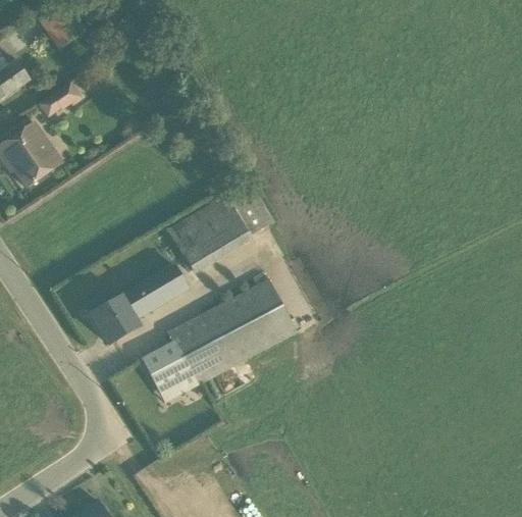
[(65,4),(38,23),(59,54),(87,35),(65,4)]
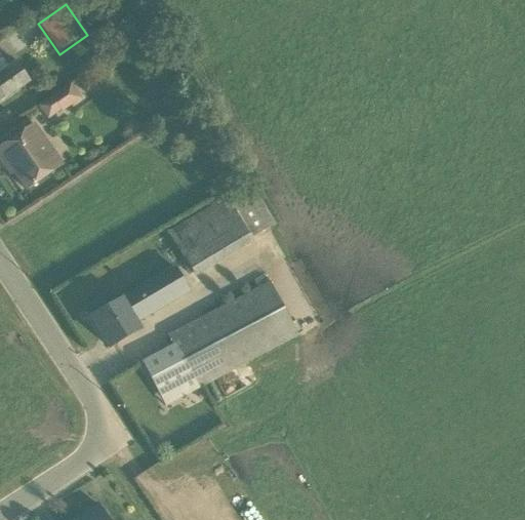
[(0,100),(32,79),(14,54),(0,64),(0,100)]
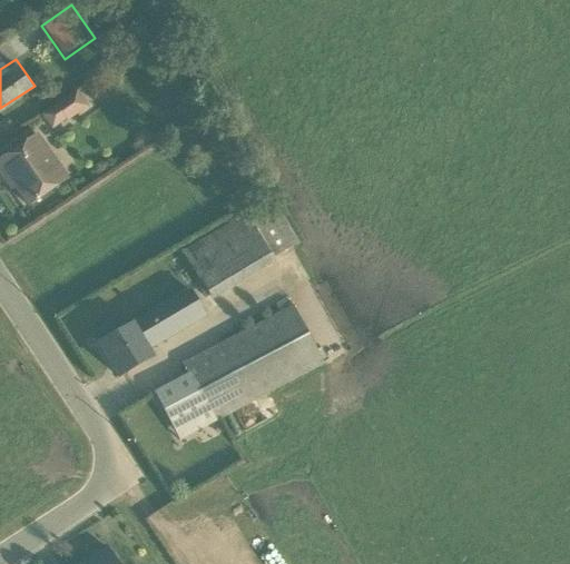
[(49,124),(89,104),(79,86),(40,107),(49,124)]
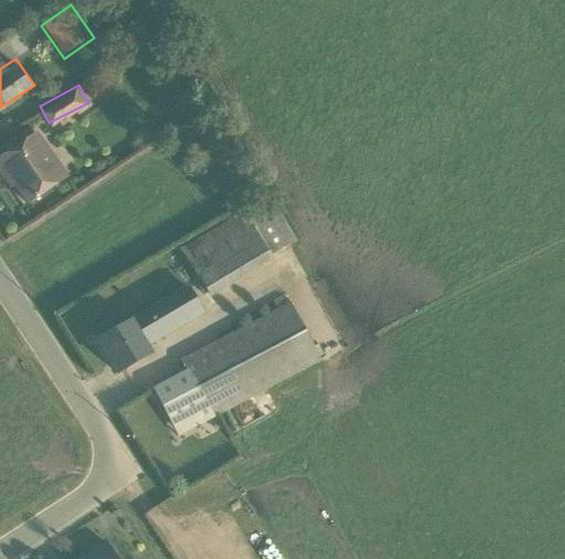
[(38,129),(0,153),(0,172),(2,176),(8,174),(25,201),(67,173),(38,129)]
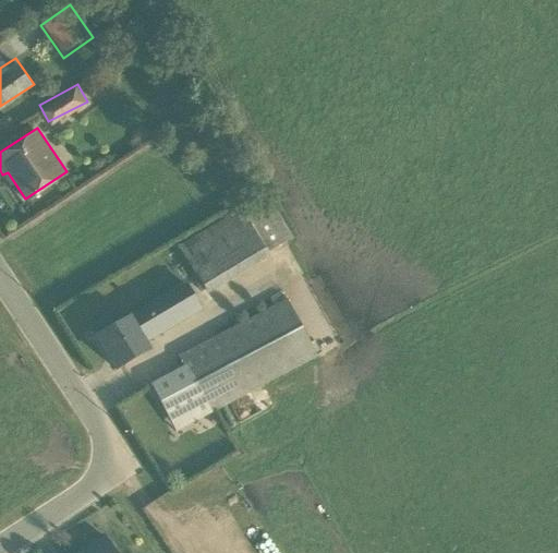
[(179,245),(206,292),(292,244),(266,196),(179,245)]
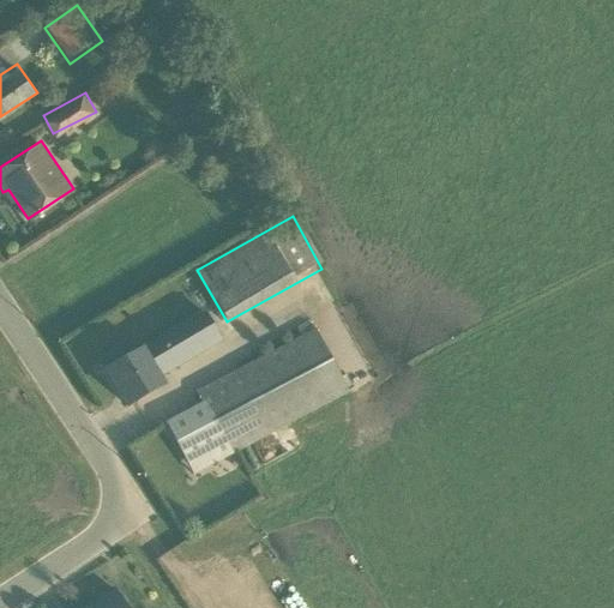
[(209,309),(150,342),(106,367),(127,405),(167,384),(158,369),(222,333),(209,309)]
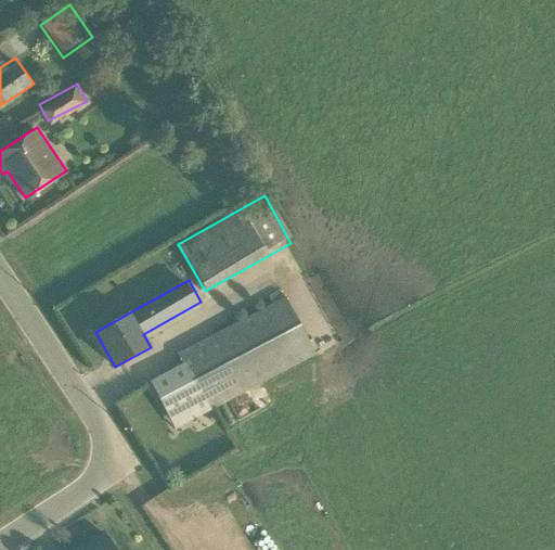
[(318,356),(287,295),(144,367),(175,427),(318,356)]
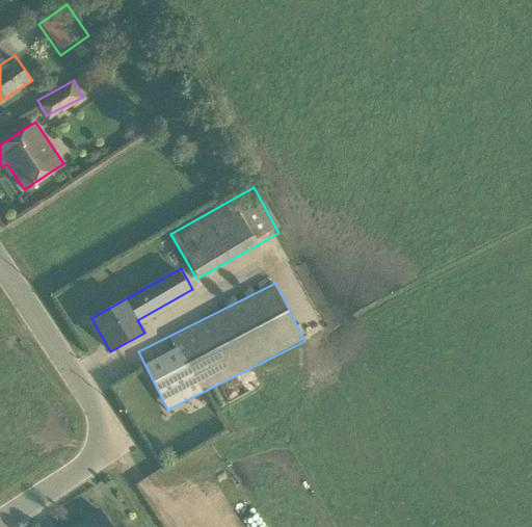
[(111,526),(100,508),(71,526),(111,526)]
